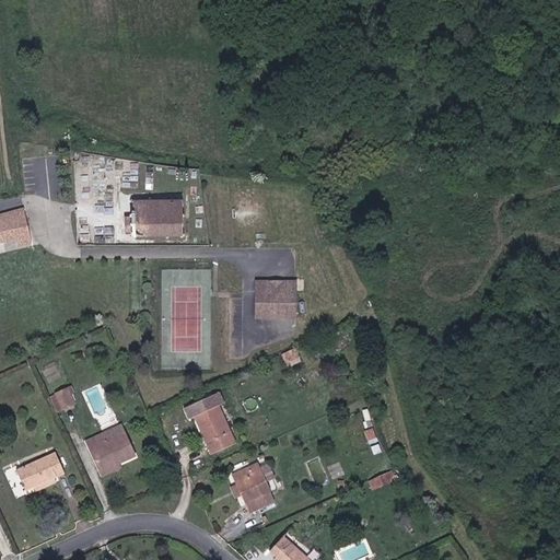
[(131,233),(131,238),(191,237),(193,201),(131,203),(131,216),(126,217),(125,232),(131,233)]
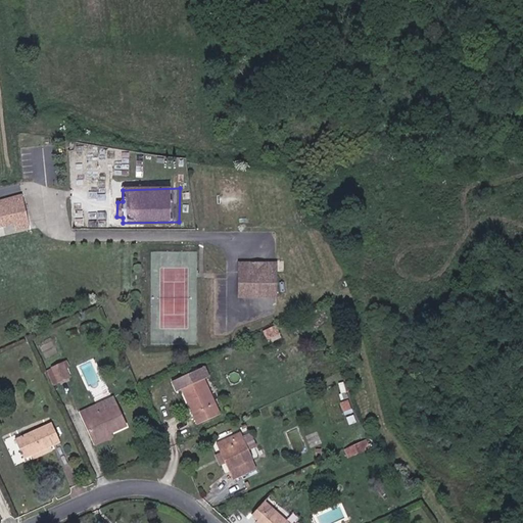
[(0,230),(15,225),(18,233),(31,228),(24,202),(29,200),(27,194),(21,194),(0,201),(0,230)]
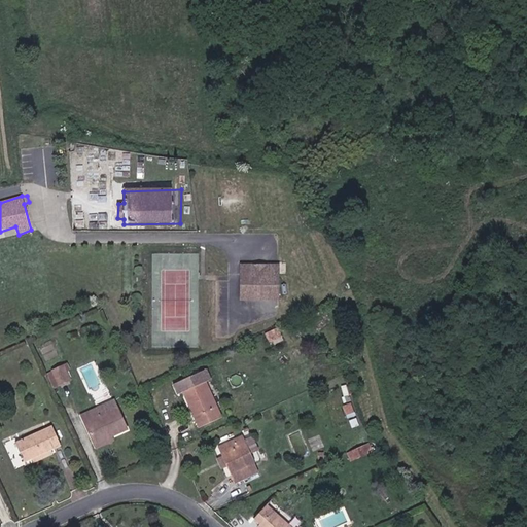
[(267,264),(242,262),(241,294),(277,295),(278,272),(267,272),(267,264)]
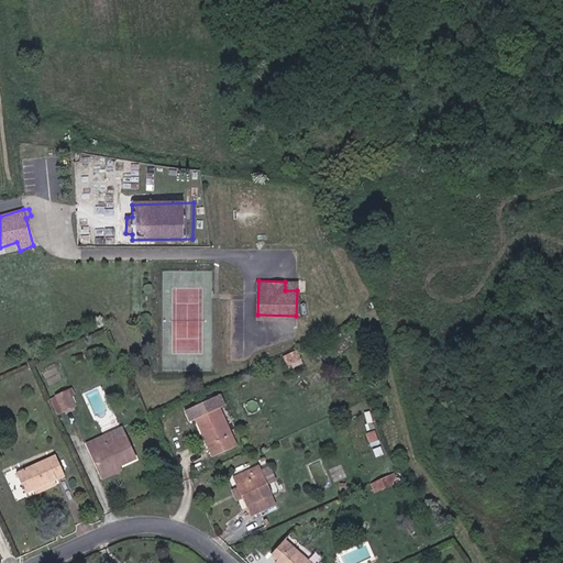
[(297,280),(285,282),(285,290),(297,290),(297,280)]
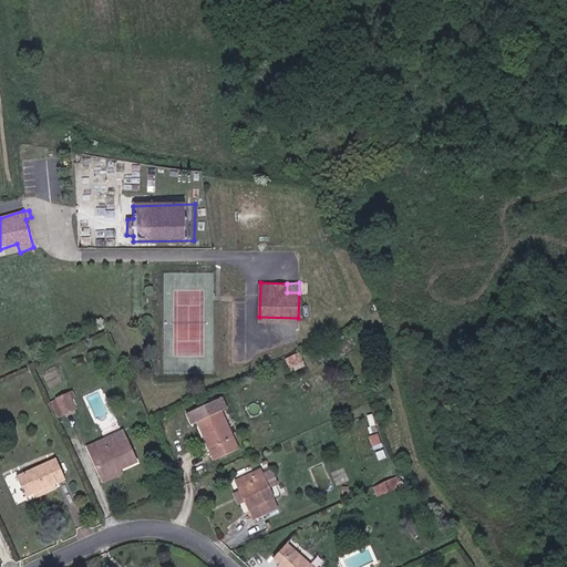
[(292,371),(306,364),(300,351),(286,358),(292,371)]
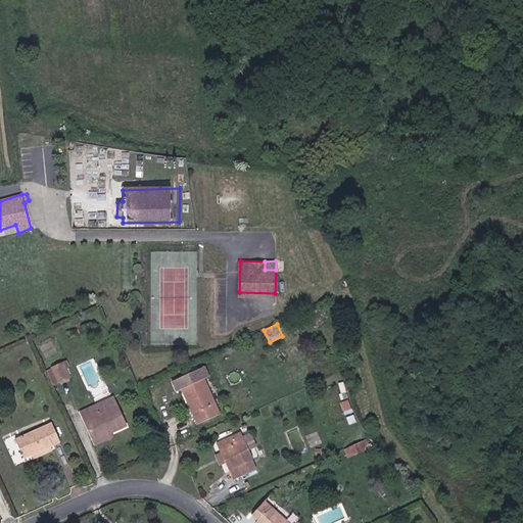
[(67,358),(53,365),(60,380),(69,376),(66,369),(72,367),(67,358)]
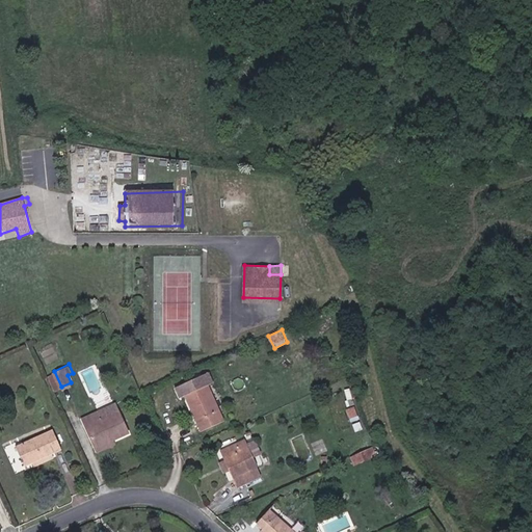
[(54,390),(61,387),(54,371),(47,374),(54,390)]
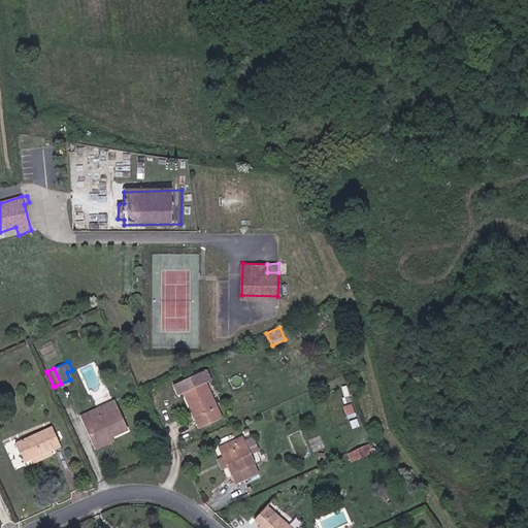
[(188,391),(204,427),(226,417),(205,370),(176,383),(182,394),(188,391)]
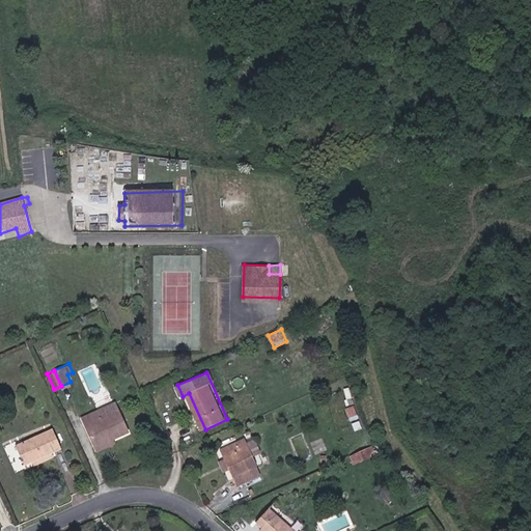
[(351,420),(359,417),(355,404),(346,408),(351,420)]
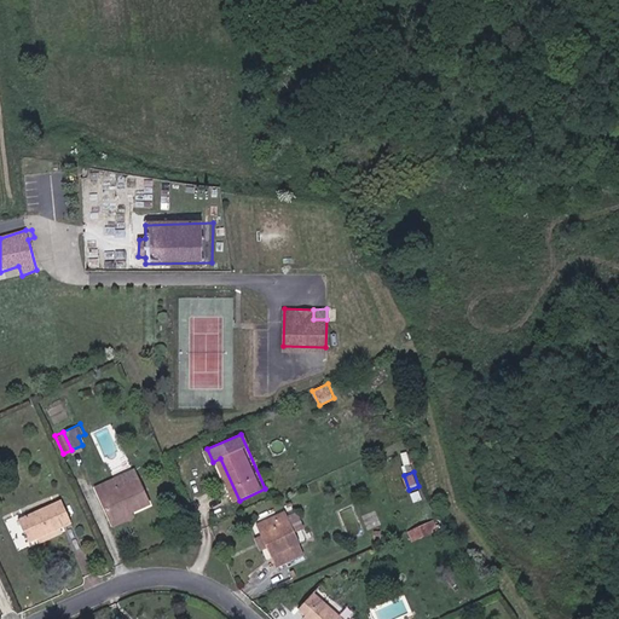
[(100,490),(116,524),(137,514),(155,505),(144,482),(126,491),(121,480),(100,490)]
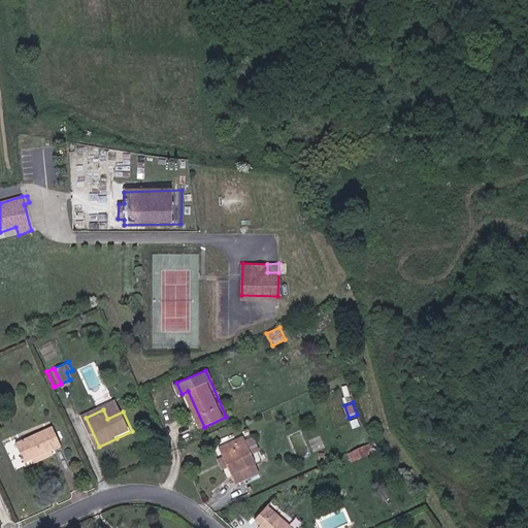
[(15,446),(26,465),(31,462),(51,454),(61,450),(52,430),(15,446)]
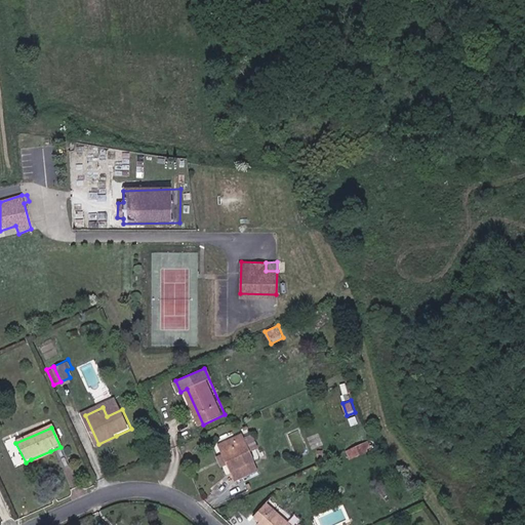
[(219,441),(237,477),(256,469),(250,451),(245,439),(242,431),(219,441)]
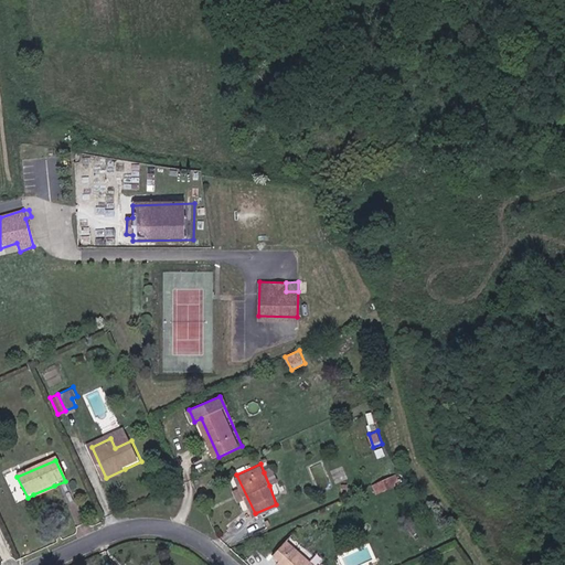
[(128,477),(125,469),(106,478),(109,484),(128,477)]
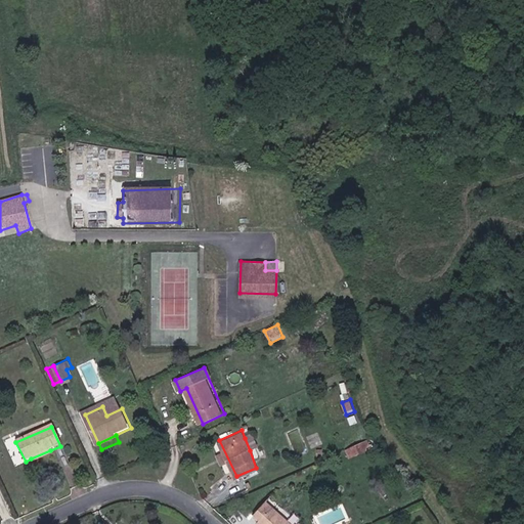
[(245,438),(250,450),(258,447),(253,435),(245,438)]
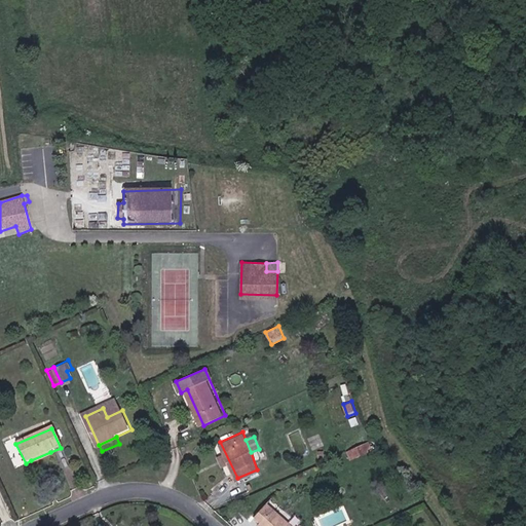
[(347,450),(350,459),(371,451),(368,442),(347,450)]
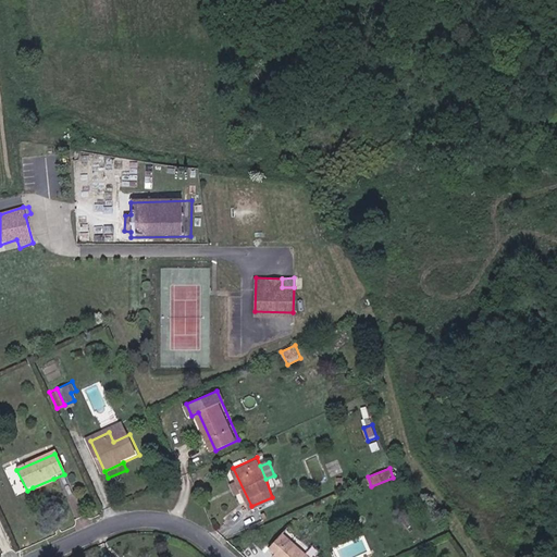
[(313,556),(287,533),(275,546),(282,552),(279,555),(280,556),(313,556)]
